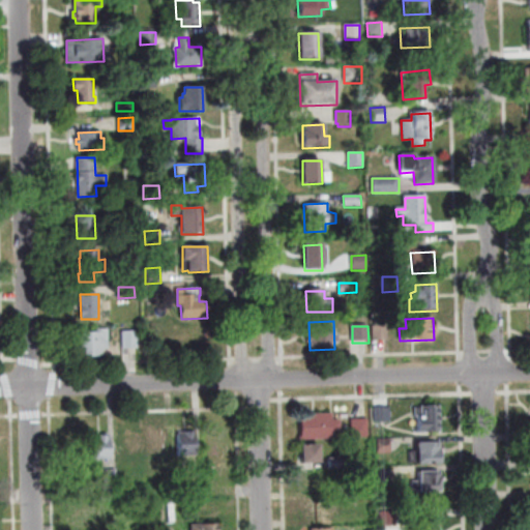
[(374,342),(389,341),(388,327),(373,327),(374,342)]
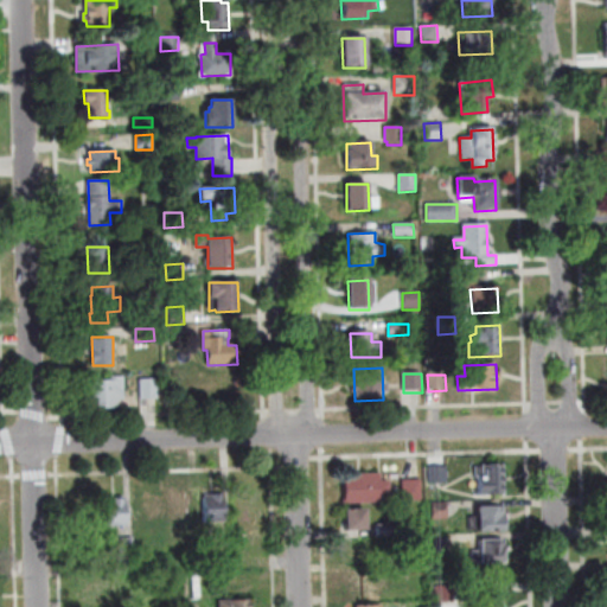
[(91,382),(109,381),(109,377),(123,377),(125,400),(117,401),(119,409),(93,409),(91,382)]
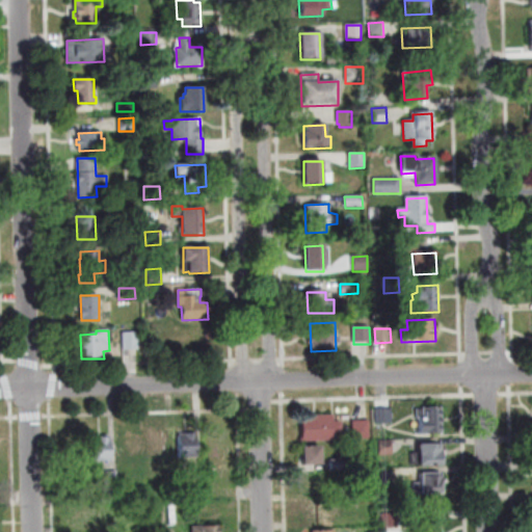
[(124,350),(123,333),(138,333),(138,349),(124,350)]
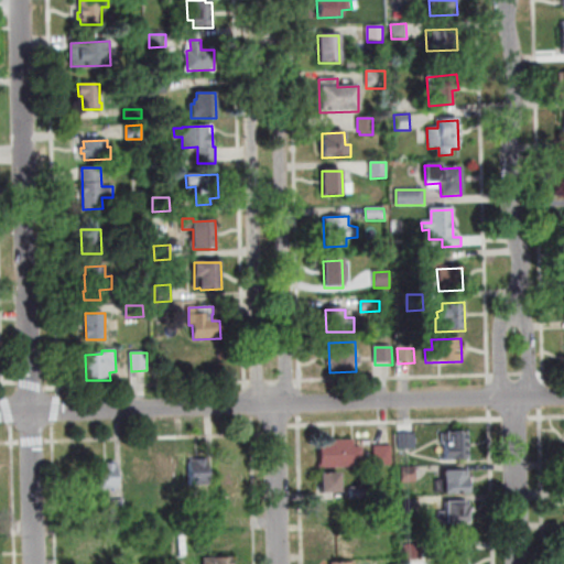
[(448,433),(448,435),(442,435),(442,444),(445,444),(445,463),(469,462),(468,433),(448,433)]
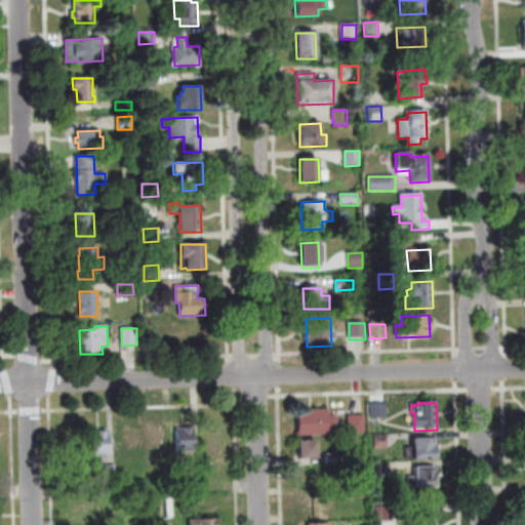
[(372,405),(373,419),(388,418),(387,404),(372,405)]
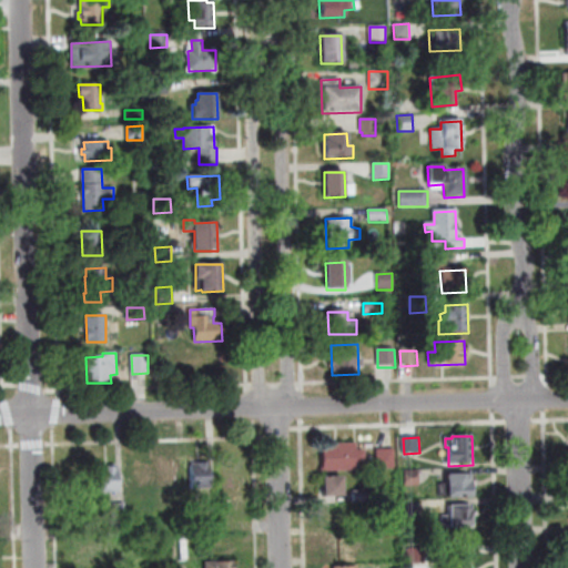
[(334,445),(357,444),(357,450),(366,450),(366,465),(357,466),(357,472),(323,474),(322,448),(334,447),(334,445)]
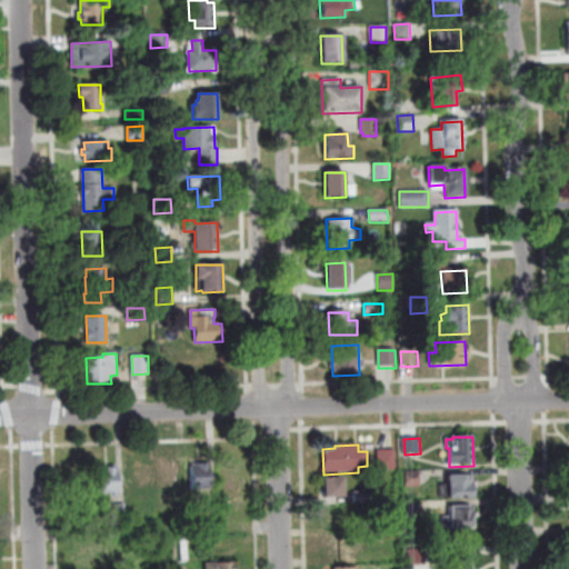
[(377,451),(396,451),(396,470),(377,470),(377,451)]
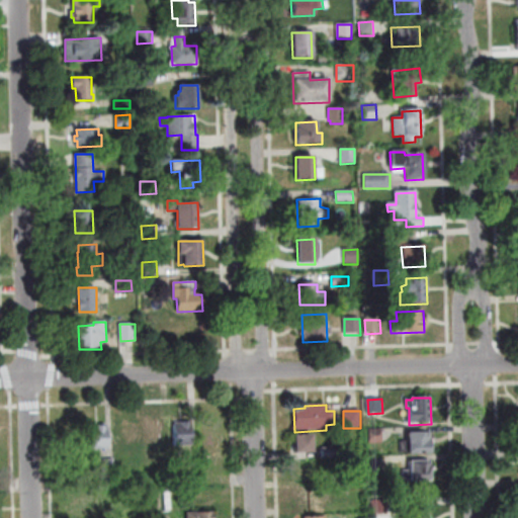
[(147,426),(152,426),(152,423),(164,422),(165,447),(148,447),(147,426)]
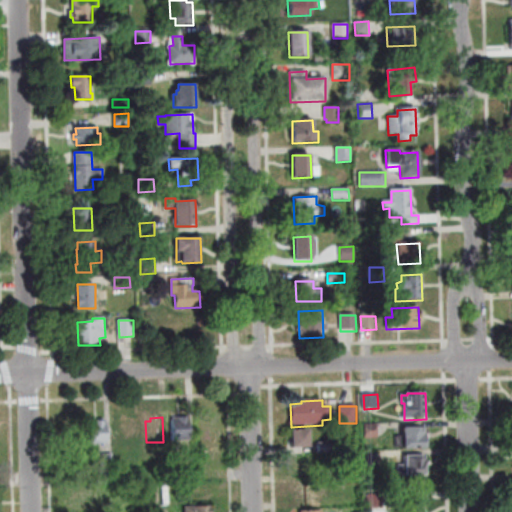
[(115,440),(114,419),(134,418),(135,439),(129,439),(130,445),(123,445),(123,439),(115,440)]
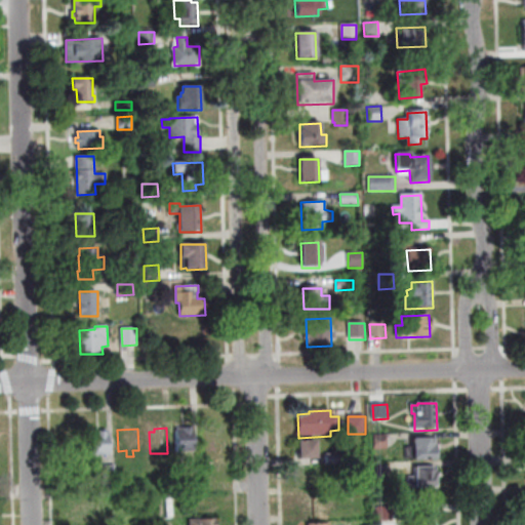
[(177,453),(176,430),(194,430),(195,452),(177,453)]
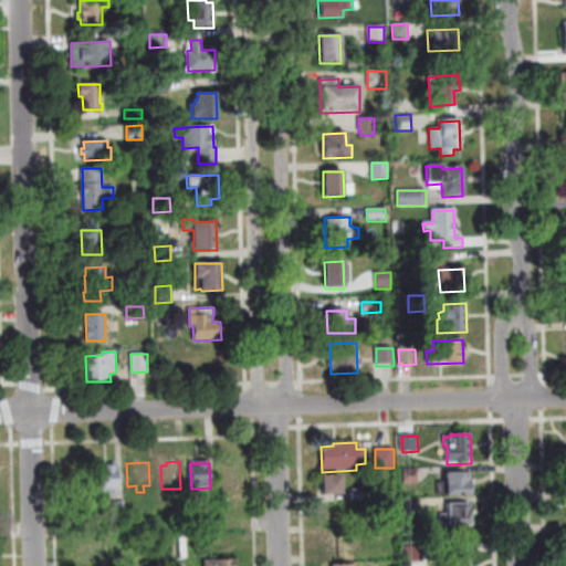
[(104,465),(117,465),(118,491),(100,492),(100,475),(105,475),(104,465)]
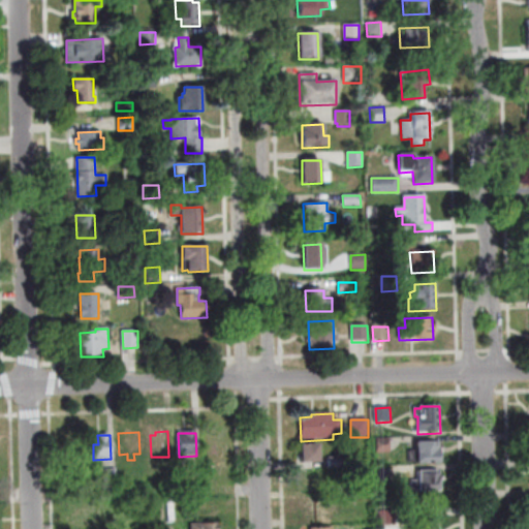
[(376,440),(377,455),(390,454),(390,439),(376,440)]
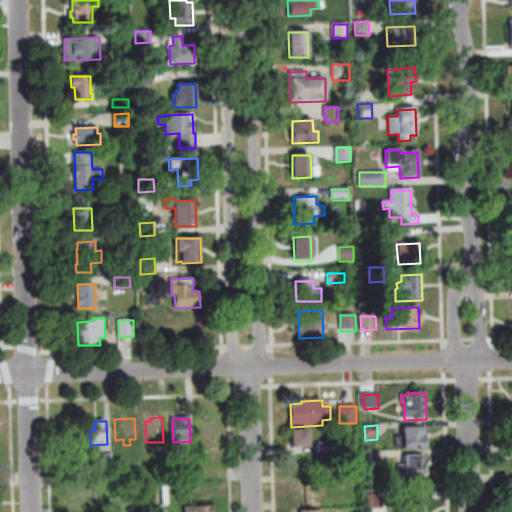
[(403,430),(404,451),(427,450),(427,429),(403,430)]
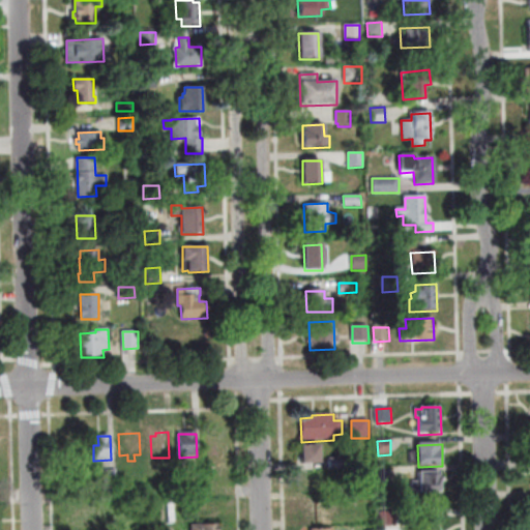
[(300,447),(319,446),(320,464),(301,465),(300,447)]
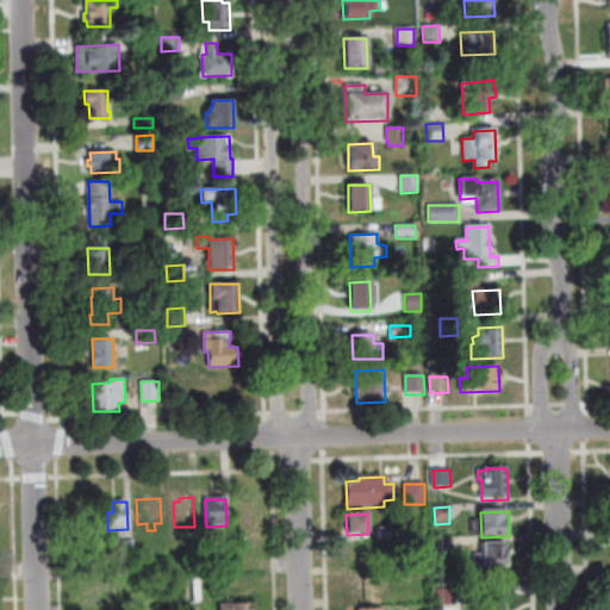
[(379,528),(396,528),(396,541),(379,541),(379,528)]
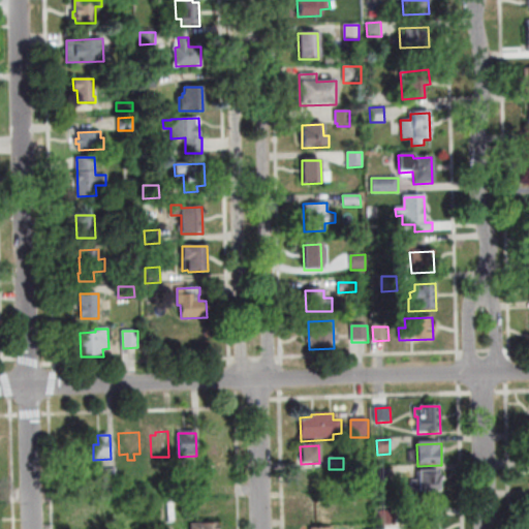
[(376,467),(377,483),(391,483),(390,467),(376,467)]
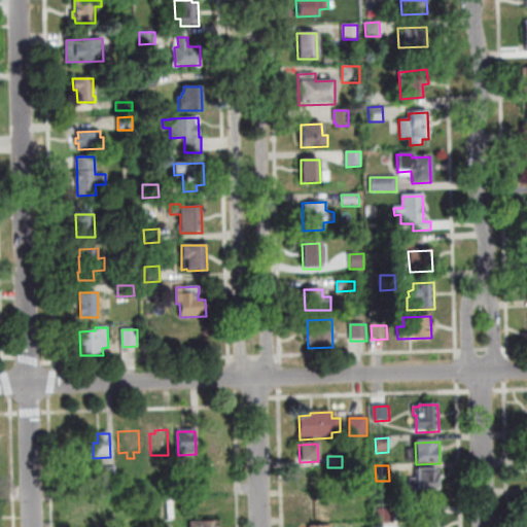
[(115,467),(116,483),(106,483),(106,467),(115,467)]
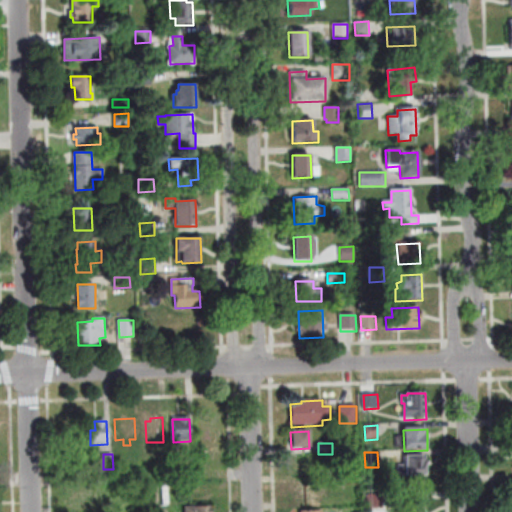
[(405,457),(405,466),(398,466),(398,476),(405,476),(406,477),(426,477),(425,456),(405,457)]
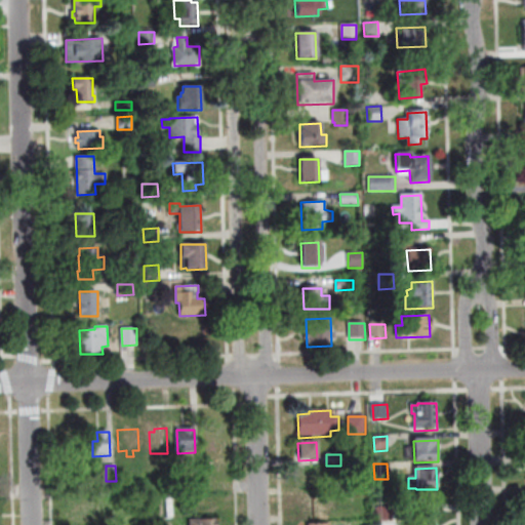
[(153,499),(163,499),(163,515),(153,515),(153,499)]
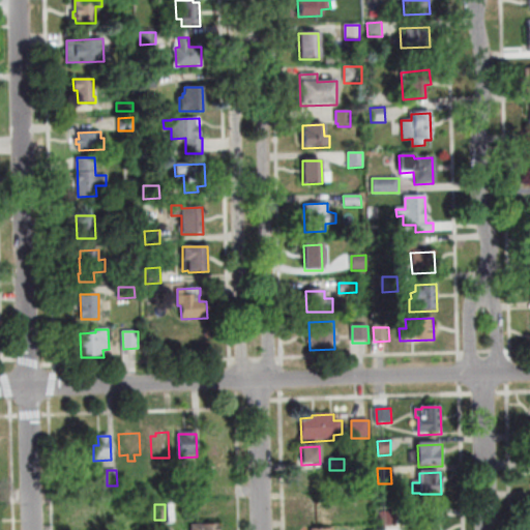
[(382,513),(383,528),(396,527),(395,512),(382,513)]
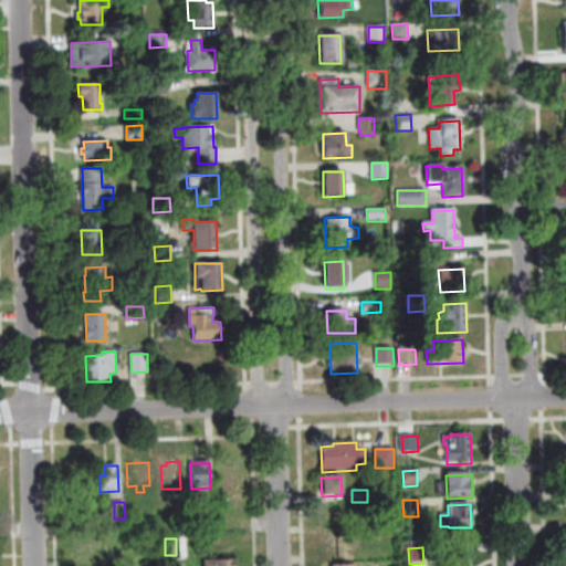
[(443,554),(443,559),(436,559),(436,565),(463,565),(463,562),(464,562),(464,554),(443,554)]
